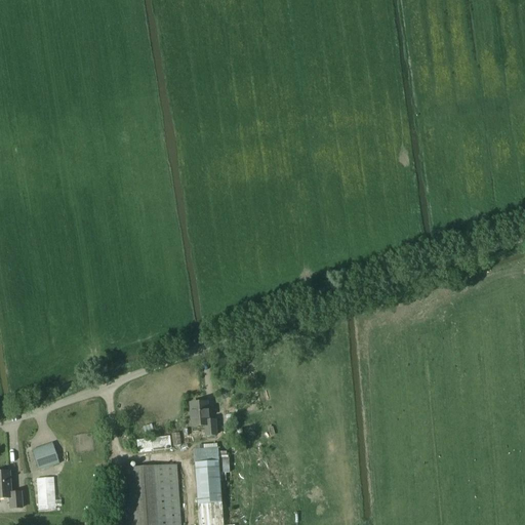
[(215,421),(207,421),(206,404),(191,405),(192,427),(205,426),(206,437),(216,436),(215,421)]
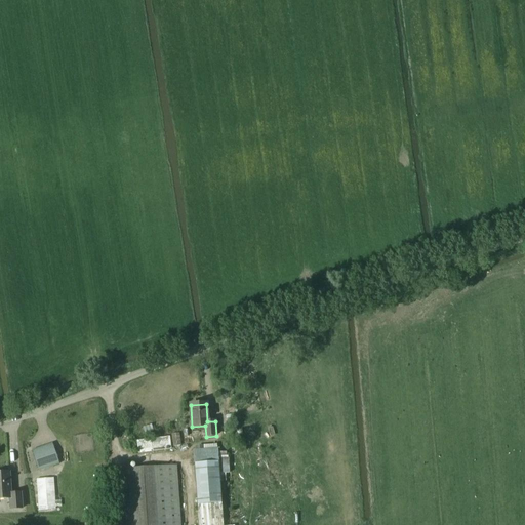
[(137,439),(138,451),(173,449),(173,437),(137,439)]
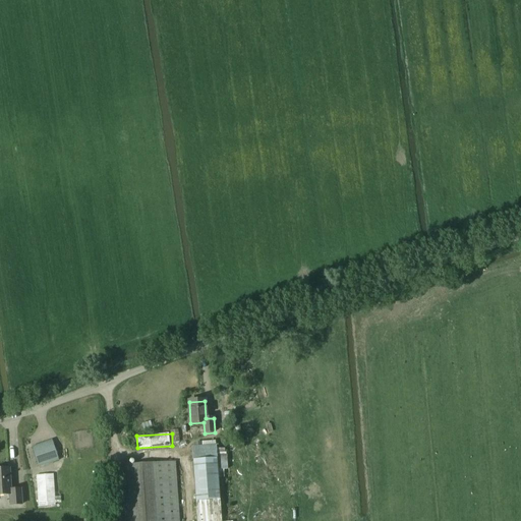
[(52,441),(33,448),(39,467),(59,461),(52,441)]
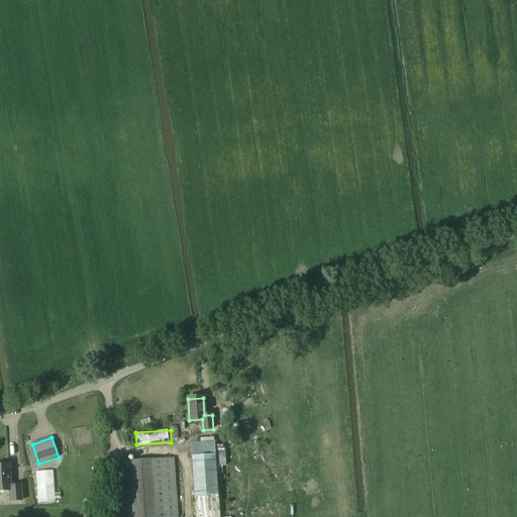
[(225,516),(222,516),(218,438),(194,440),(198,516),(232,516),(233,516),(225,516)]
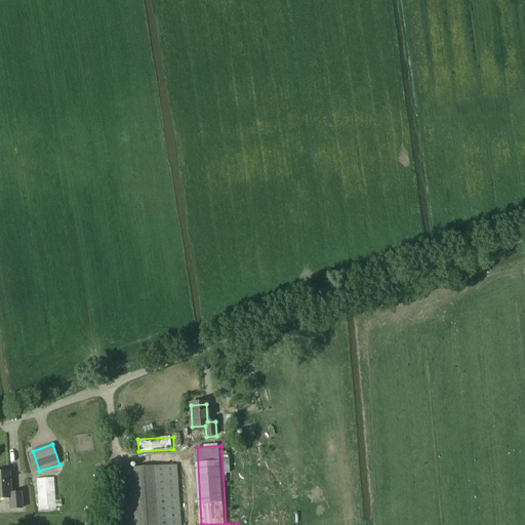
[(122,524),(180,524),(177,466),(119,470),(122,524)]
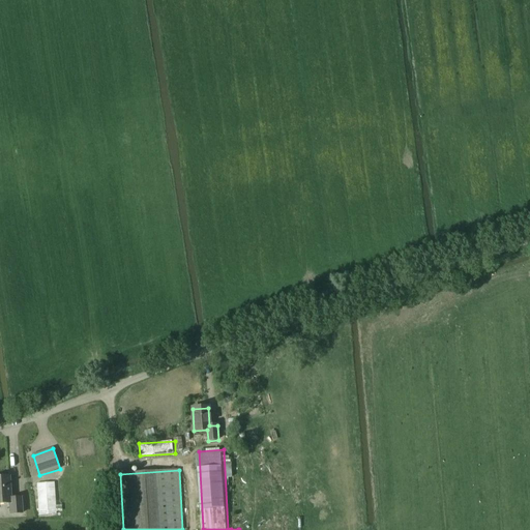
[(0,503),(10,503),(11,514),(22,513),(21,498),(10,499),(9,477),(0,477),(0,503)]
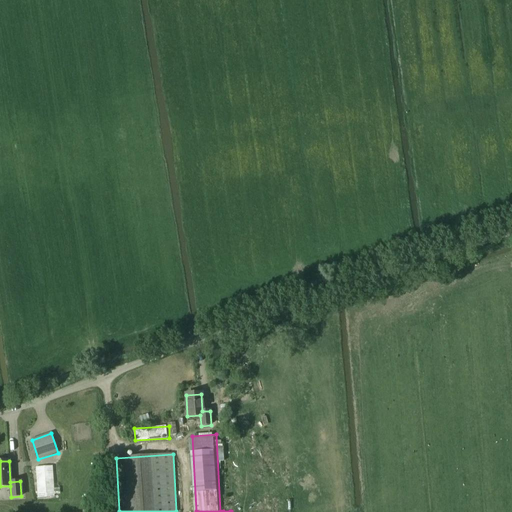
[(37,497),(54,496),(53,466),(36,467),(37,497)]
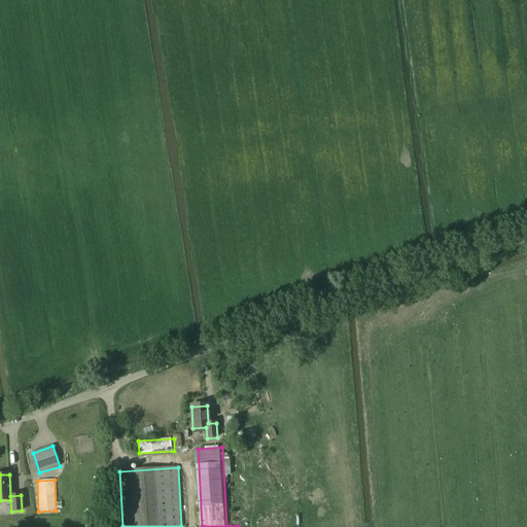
All buildings are outlined.
